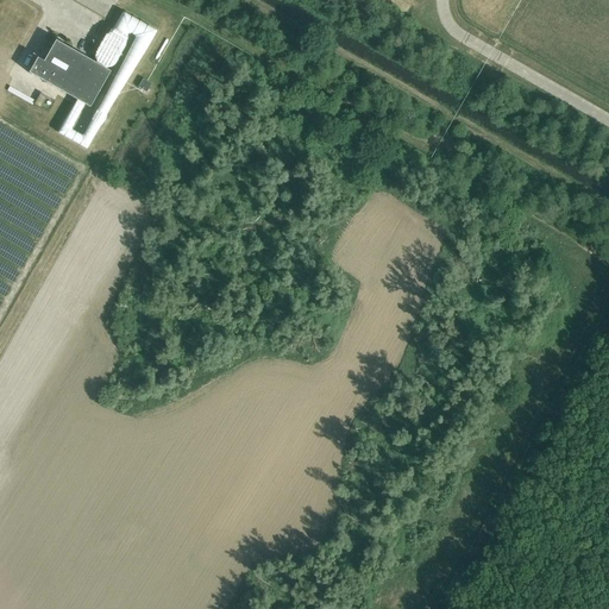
[(83,105),(76,100),(57,133),(86,150),(155,33),(154,30),(124,13),(120,14),(114,29),(105,36),(94,52),(93,63),(108,71),(114,64),(125,46),(127,35),(130,35),(133,36),(135,38),(82,136),(71,129),(83,105)]
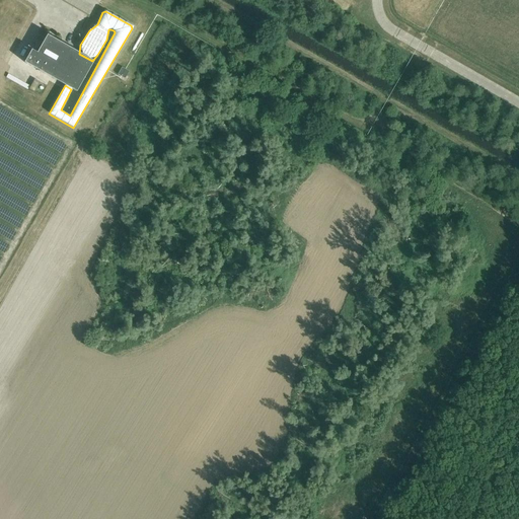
[(65,85),(71,89),(76,91),(93,62),(92,61),(79,54),(47,35),(36,53),(31,50),(24,62),(65,85)]
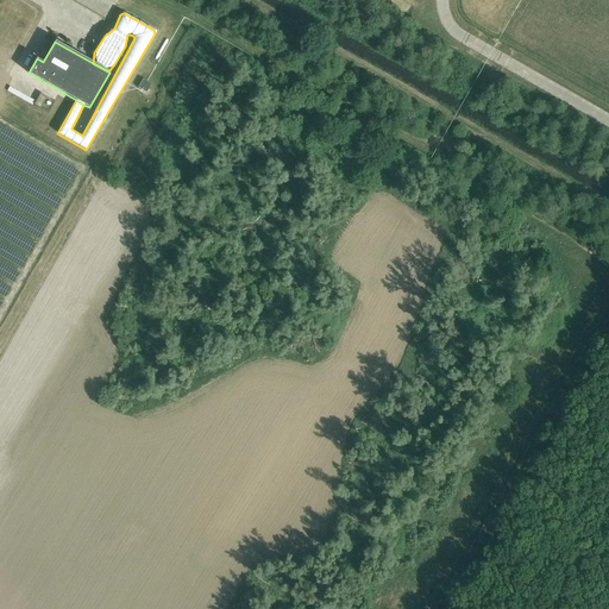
[(138,87),(142,89),(146,92),(150,83),(143,79),(138,87)]
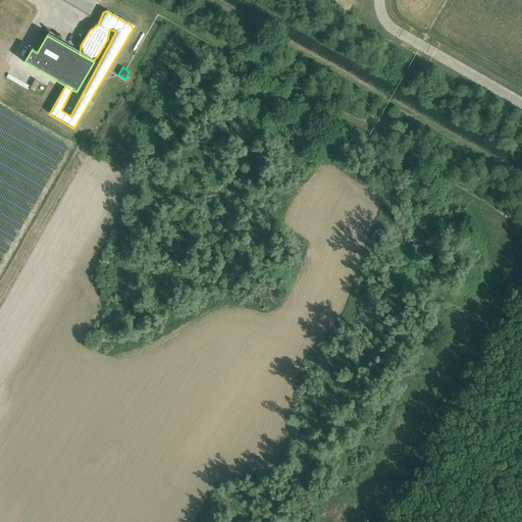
[(25,91),(29,84),(5,75),(3,83),(25,91)]
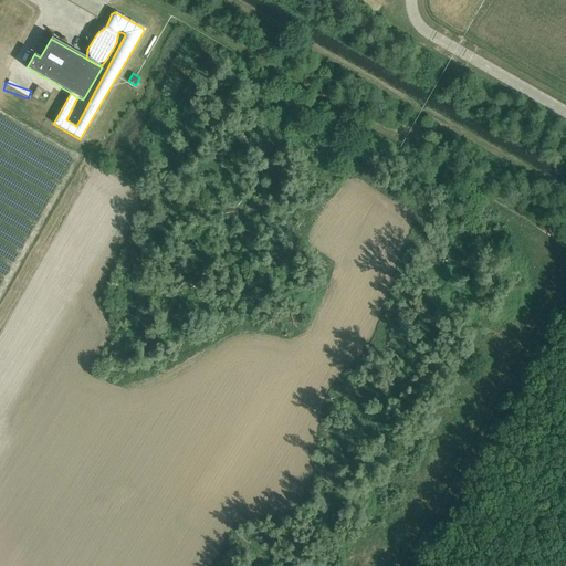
[(37,86),(31,96),(37,100),(43,90),(37,86)]
